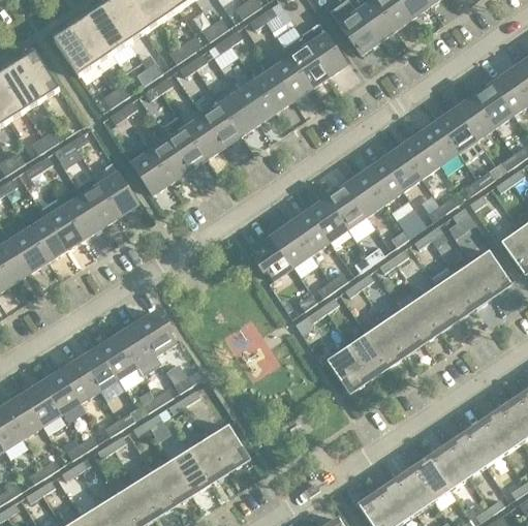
[(145,33),(122,0),(114,0),(103,7),(128,43),(145,33)]
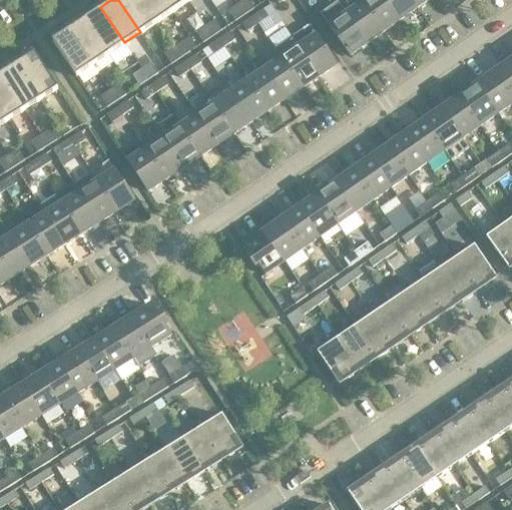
[(156,21),(141,0),(118,0),(140,32),(156,21)]
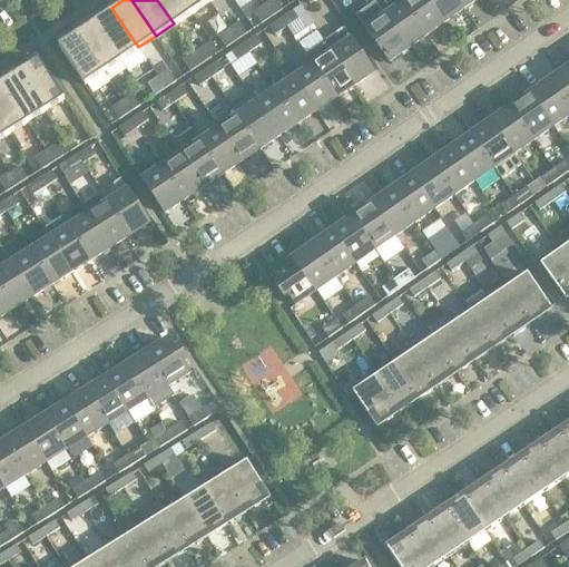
[(192,11),(183,0),(157,0),(174,23),(192,11)]
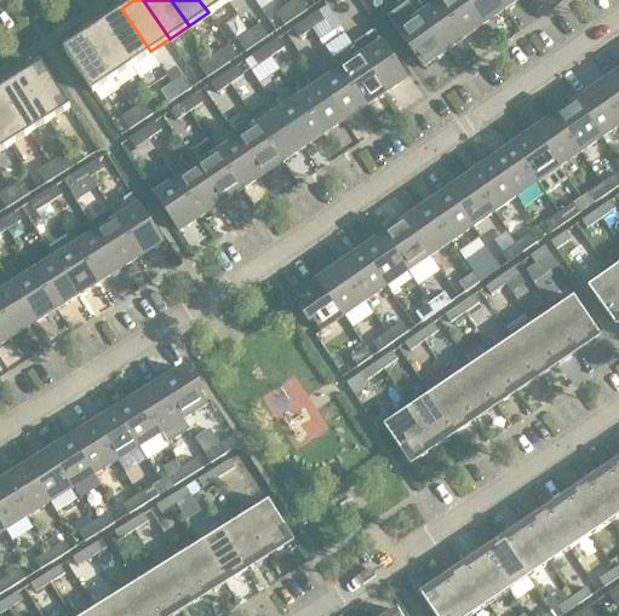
[(228,0),(199,0),(208,12),(228,0)]
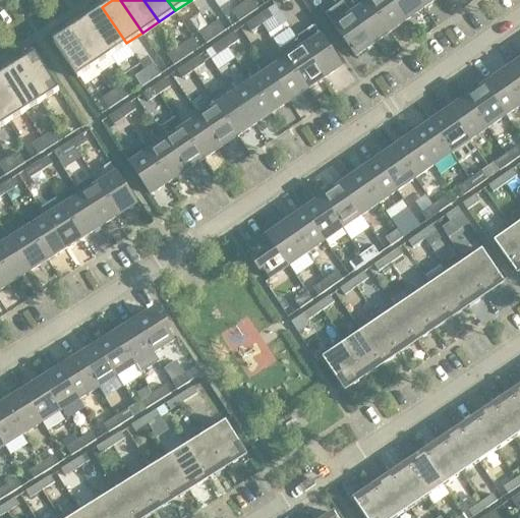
[(244,0),(240,3),(247,13),(256,7),(251,0),(244,0)]
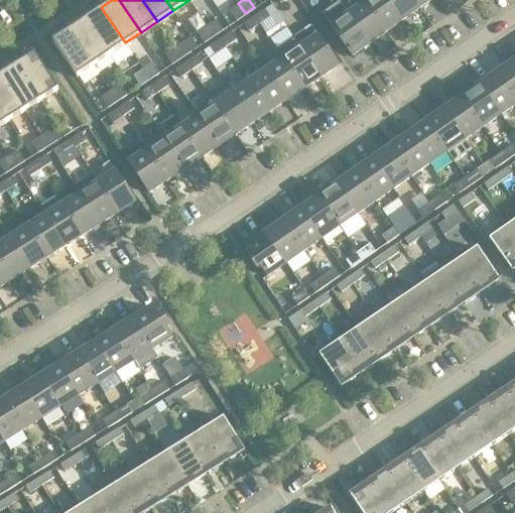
[(402,18),(389,0),(366,0),(365,1),(385,29),(402,18)]
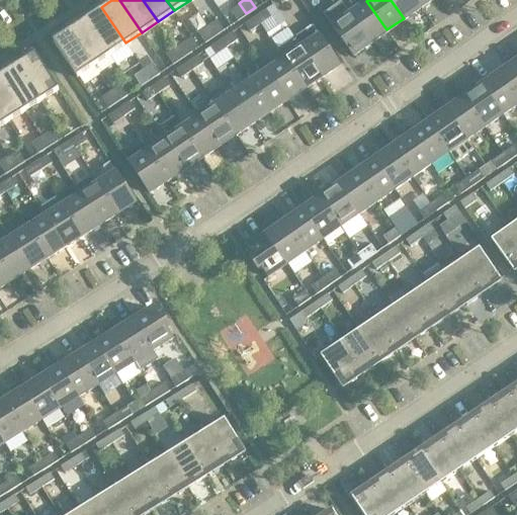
[(420,6),(416,0),(391,0),(404,18),(420,6)]
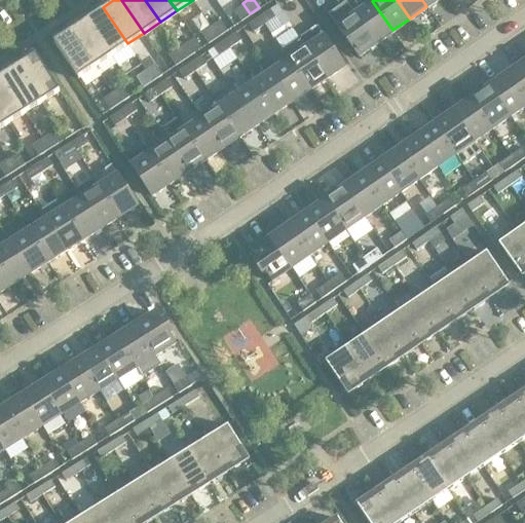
[(392,30),(372,1),(354,12),(376,42),(392,30)]
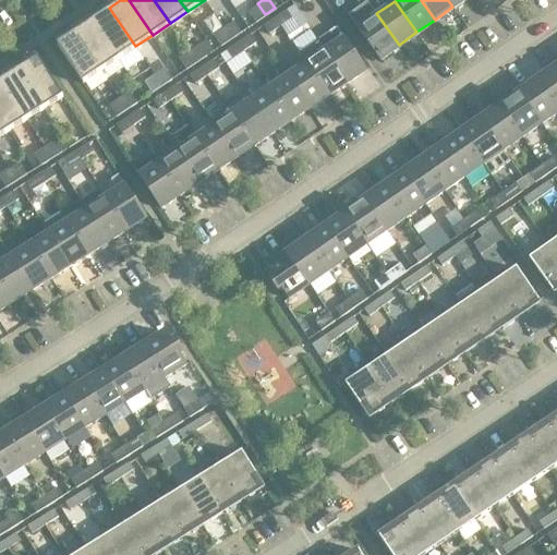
[(265,14),(257,3),(247,10),(255,21),(265,14)]
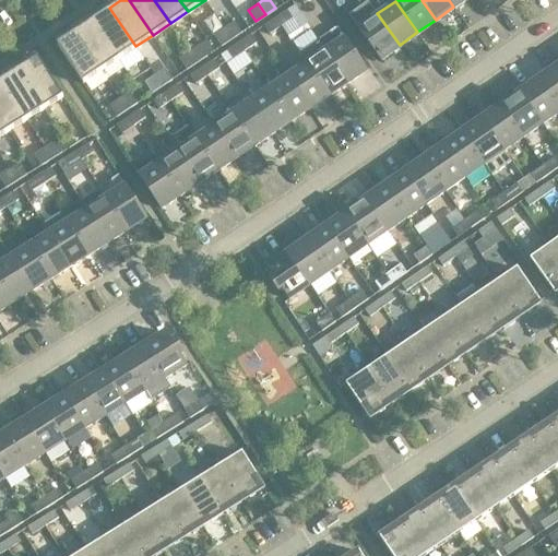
[(135,46),(109,8),(92,20),(118,58),(135,46)]
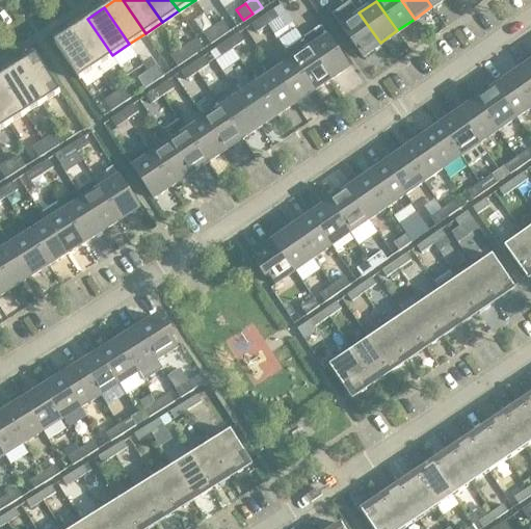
[(279,15),(273,7),(262,16),(267,23),(279,15)]
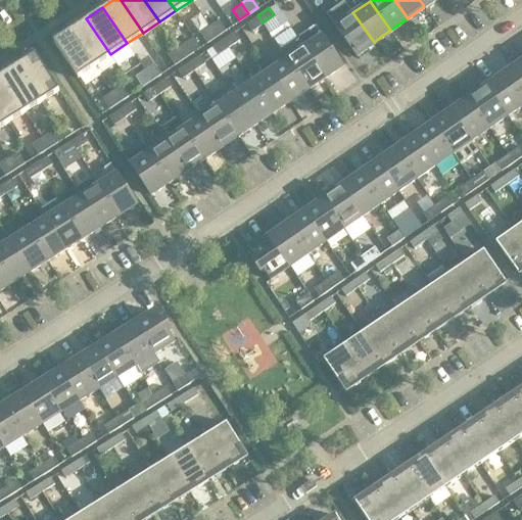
[(374,42),(352,12),(335,26),(356,55),(374,42)]
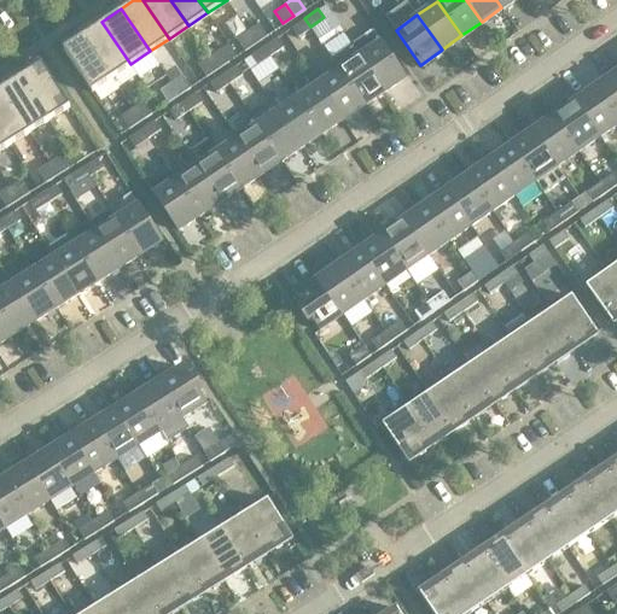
[(310,27),(304,18),(291,27),(297,35),(310,27)]
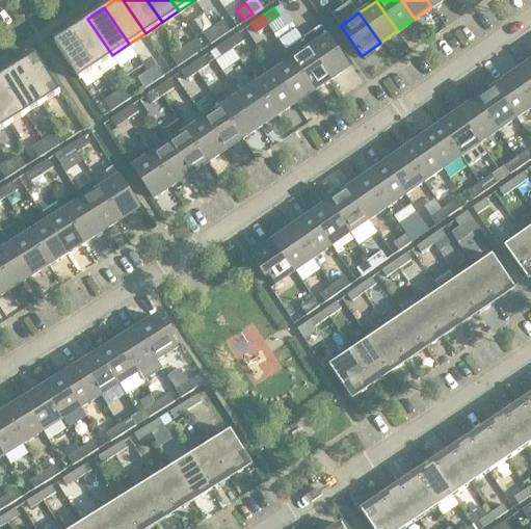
[(112,55),(87,19),(71,30),(96,67),(112,55)]
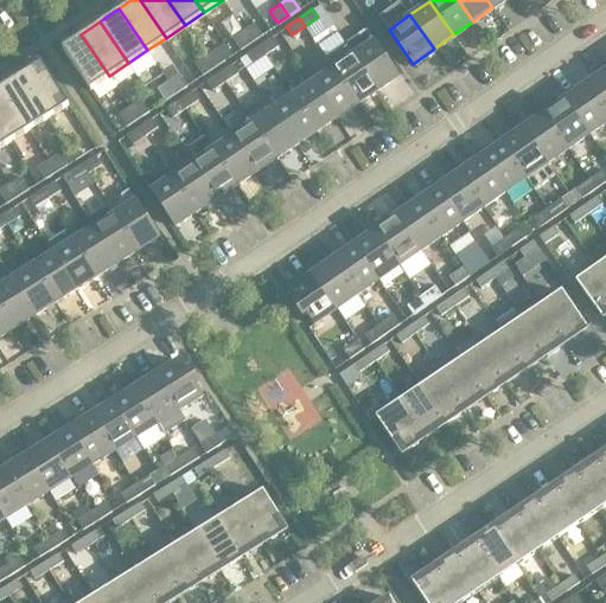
[(254,21),(242,29),(250,42),(262,34),(254,21)]
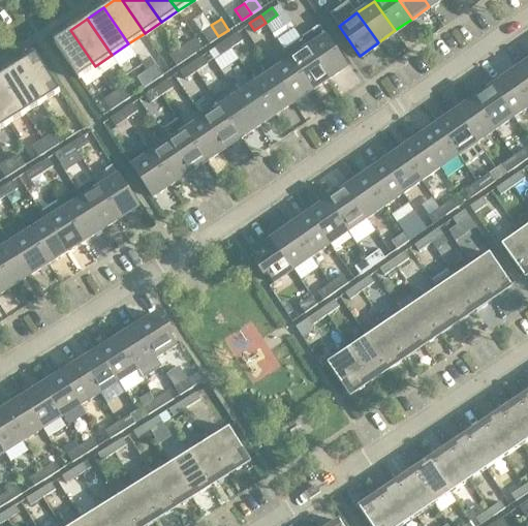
[(218,36),(211,25),(202,32),(209,42),(218,36)]
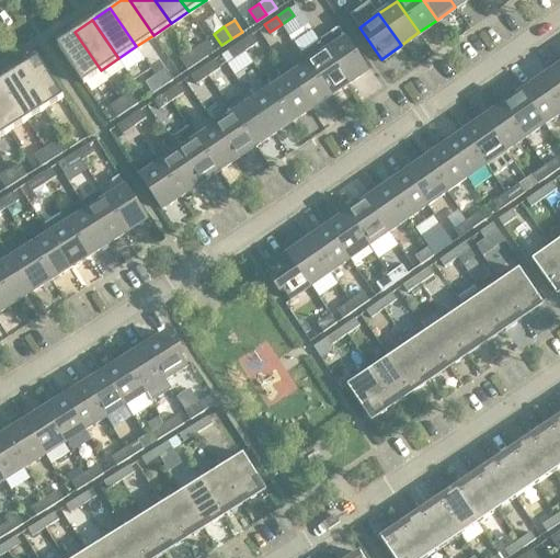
[(338,26),(319,40),(347,82),(367,69),(338,26)]
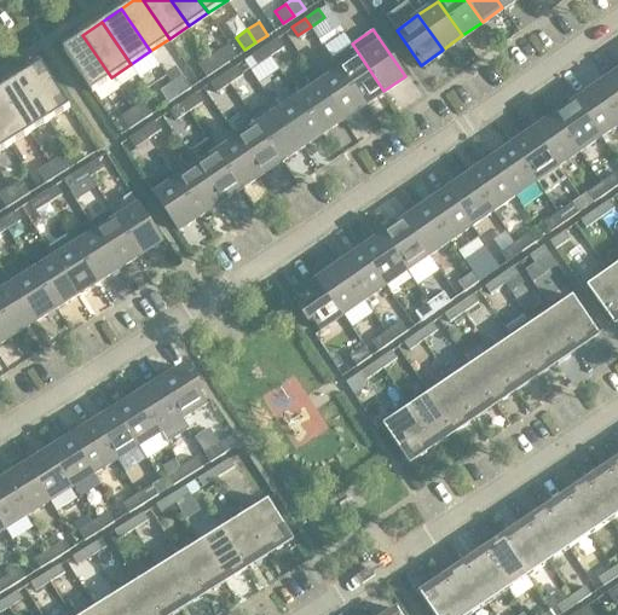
[(111,77),(82,35),(63,48),(92,91),(111,77)]
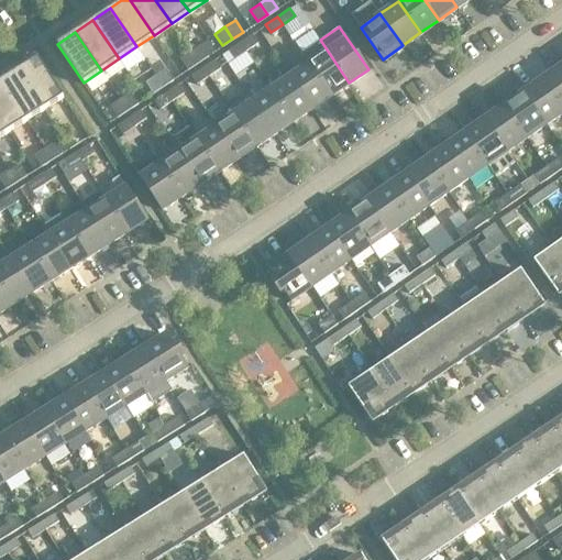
[(257,41),(252,33),(240,42),(245,50),(257,41)]
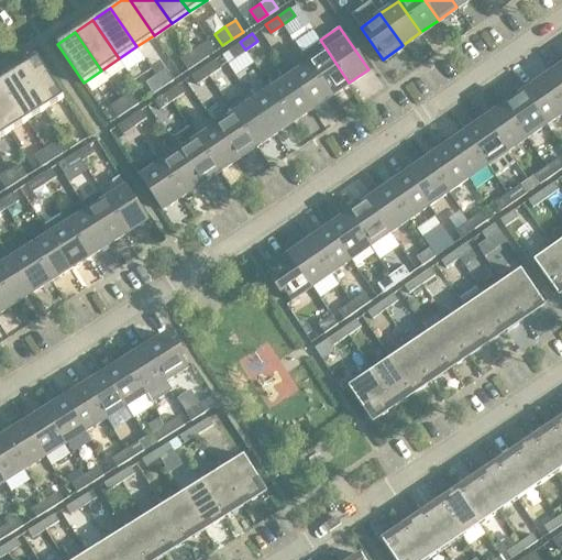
[(349,83),(320,40),(301,52),(308,63),(330,95),(349,83)]
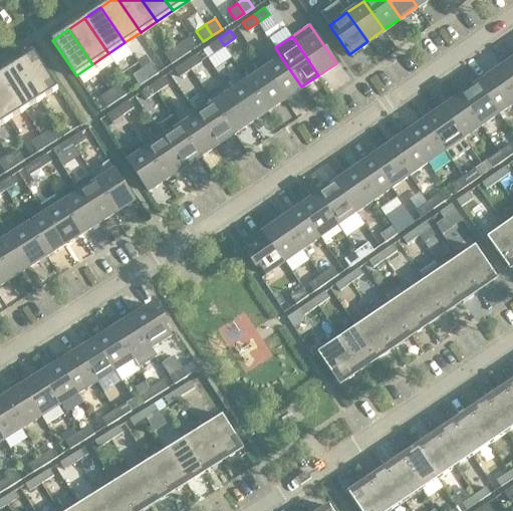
[(224,45),(219,38),(208,45),(213,52),(224,45)]
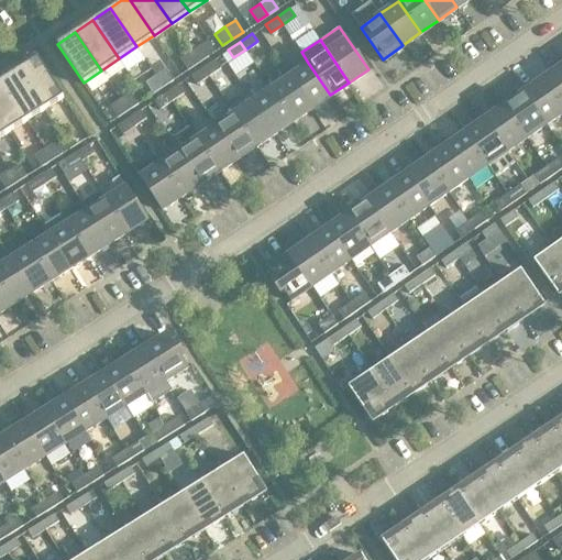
[(200,44),(189,51),(197,62),(208,55),(200,44)]
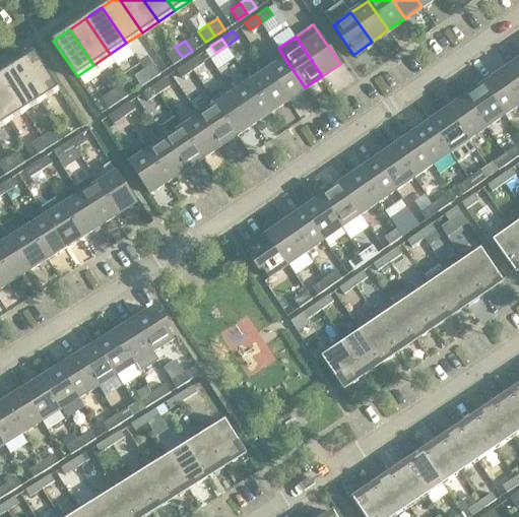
[(182,57),(175,47),(166,53),(173,63),(182,57)]
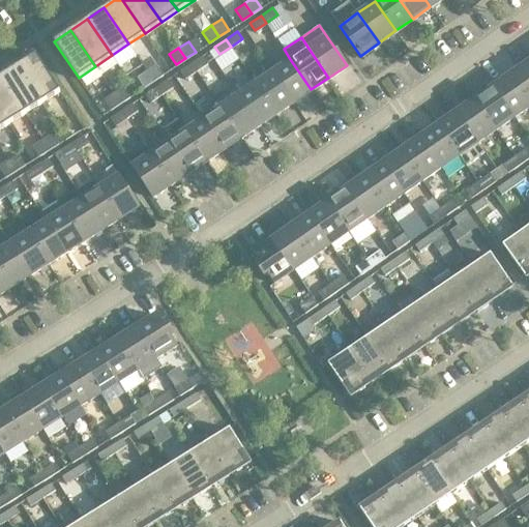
[(35,53),(18,64),(41,101),(59,90),(35,53)]
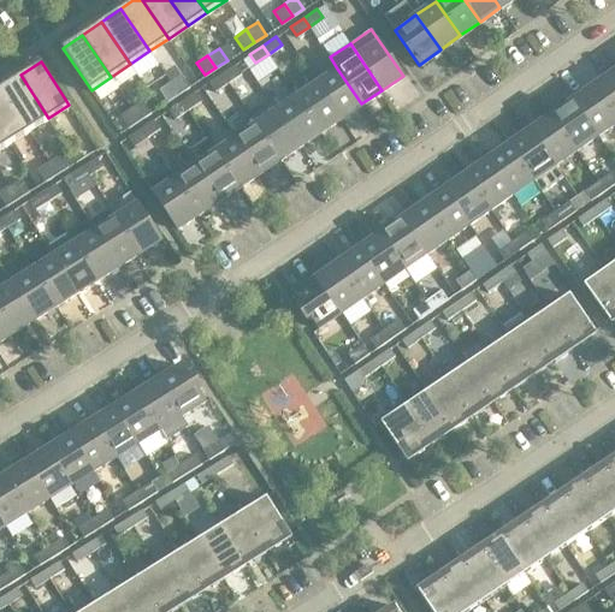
[(241,72),(235,64),(222,72),(228,81),(241,72)]
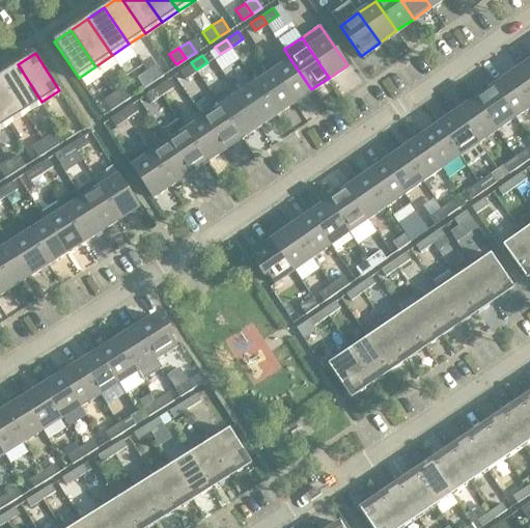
[(529,59),(527,55),(518,61),(521,66),(511,73),(529,99),(529,59)]
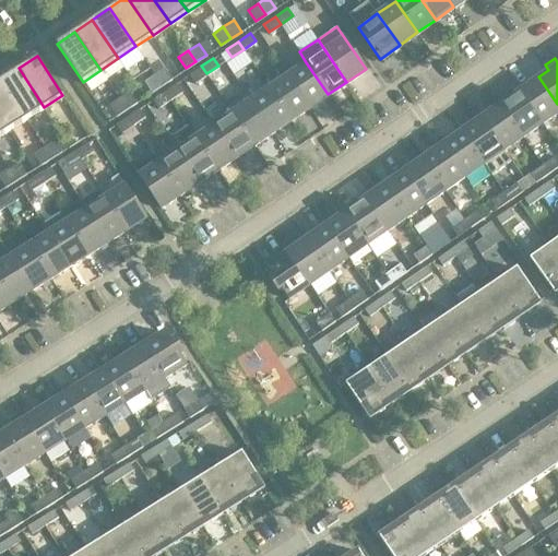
[(328,94),(306,62),(287,74),(309,107),(328,94)]
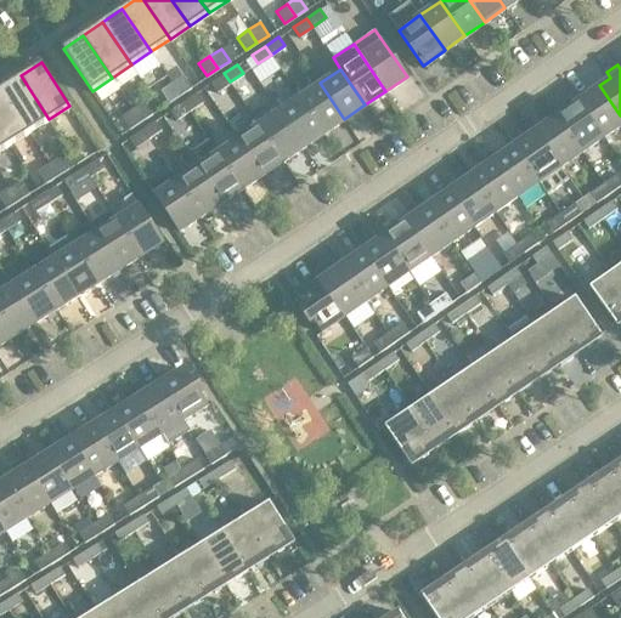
[(230,81),(224,73),(210,83),(216,91),(230,81)]
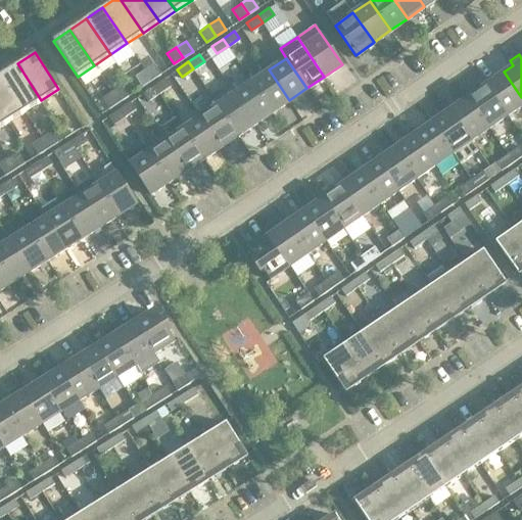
[(153,62),(144,68),(150,79),(160,73),(153,62)]
